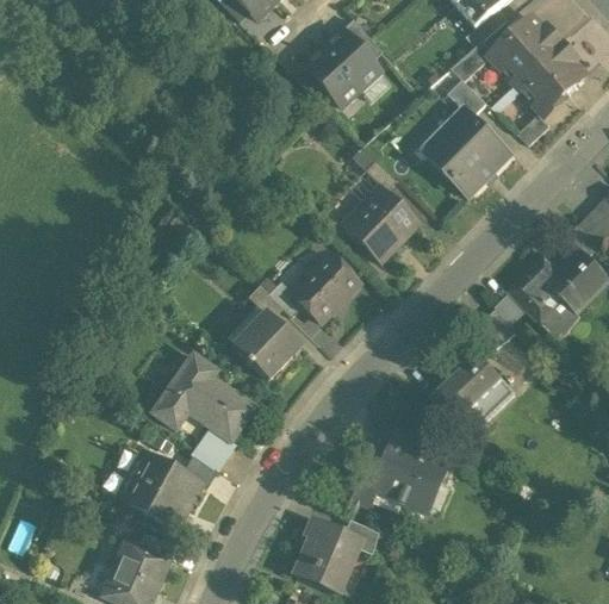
[(249,12),(238,0),(221,0),(219,1),(240,22),(249,12)]
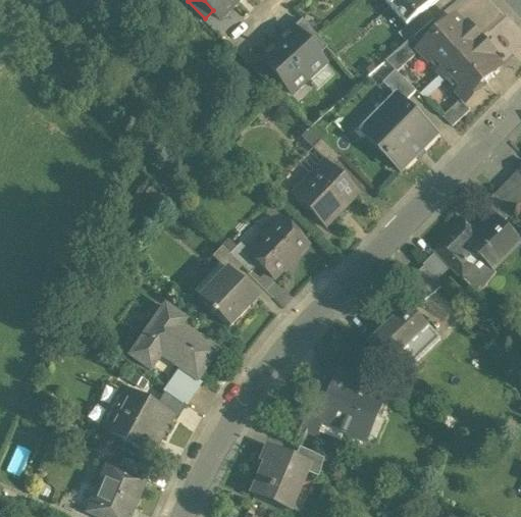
[(236,0),(204,0),(213,10),(219,15),(236,0)]
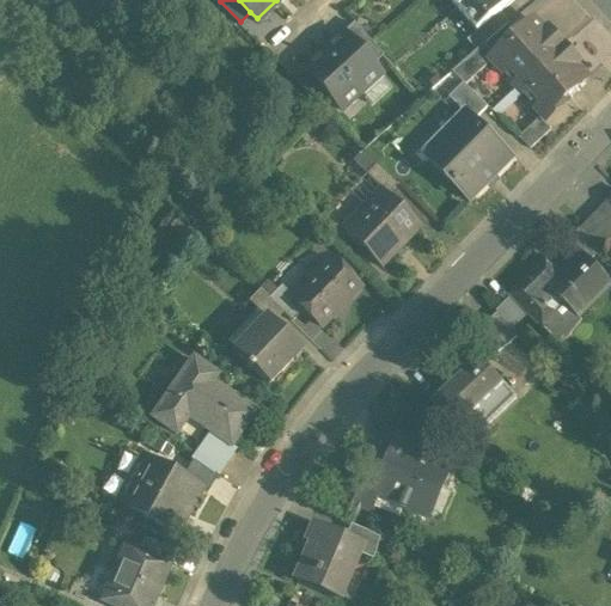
[(460,0),(458,2),(478,25),(501,6),(507,0),(460,0)]
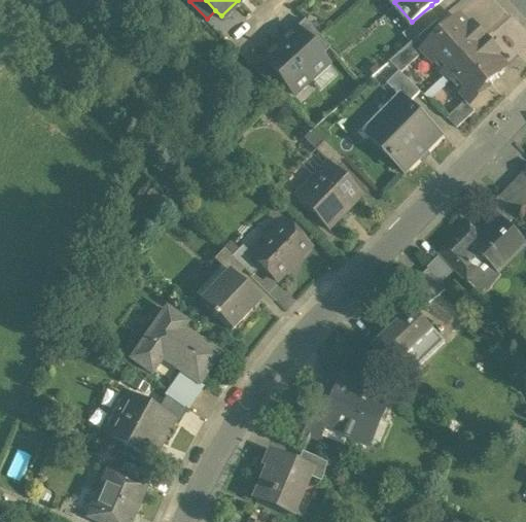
[(441,16),(431,5),(412,22),(405,28),(413,38),(418,34),(441,16)]
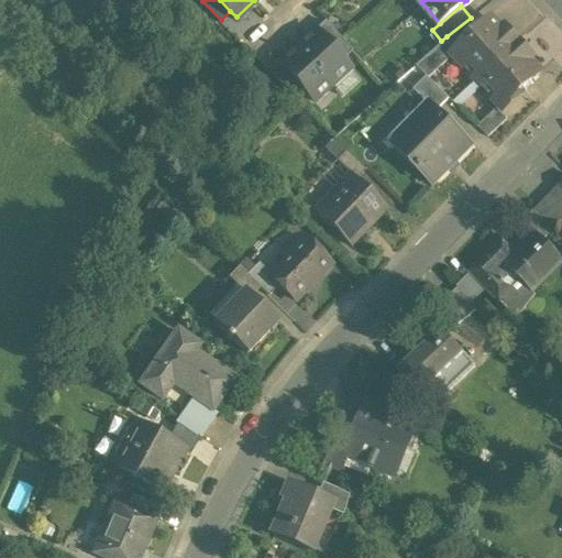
[(455,47),(452,51),(453,52),(477,77),(519,37),(507,24),(500,24),(492,14),(455,47)]
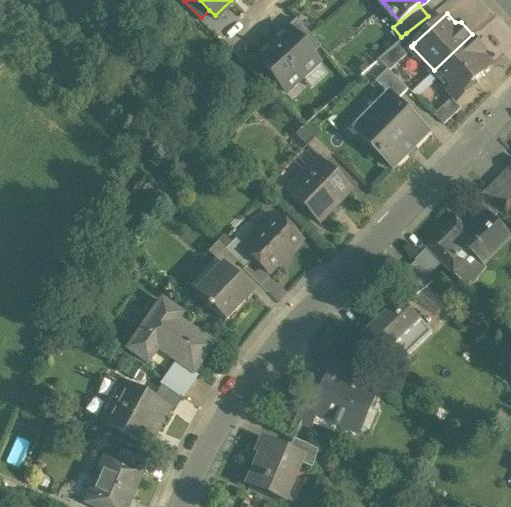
[(296,15),(287,24),(311,50),(320,42),(296,15)]
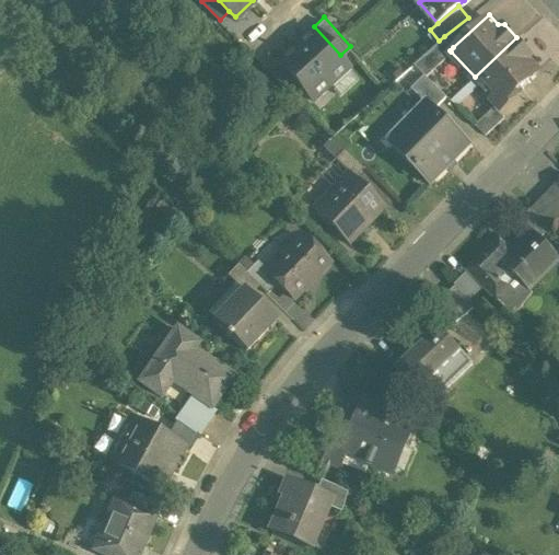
[(313,25),(295,42),(330,80),(341,91),(359,76),(349,65),(349,64),(340,55),(314,26),(313,25)]
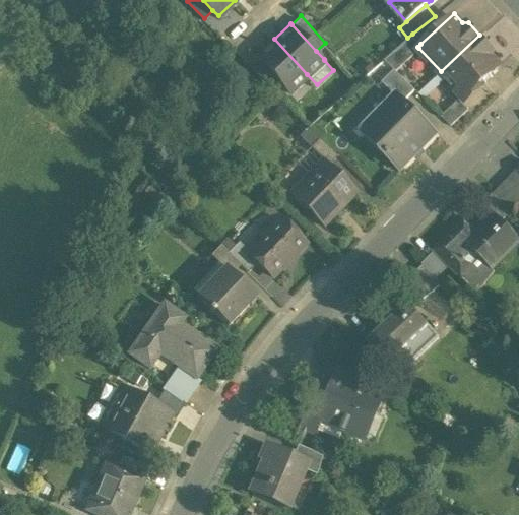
[(407,38),(385,58),(394,67),(396,69),(418,48),(417,47),(420,44),(412,34),(407,38)]
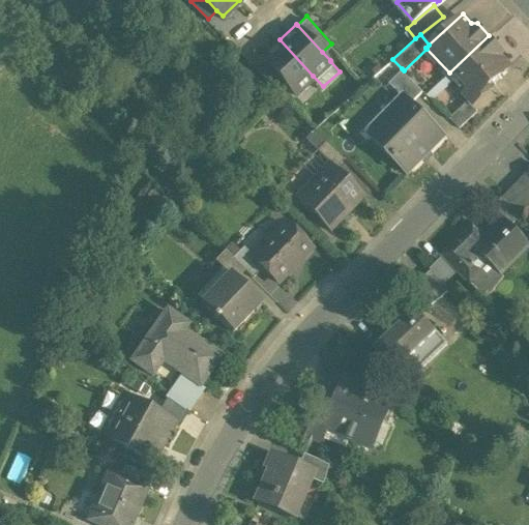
[(489,35),(449,73),(474,99),(489,86),(487,83),(509,63),(501,54),(501,49),(489,35)]
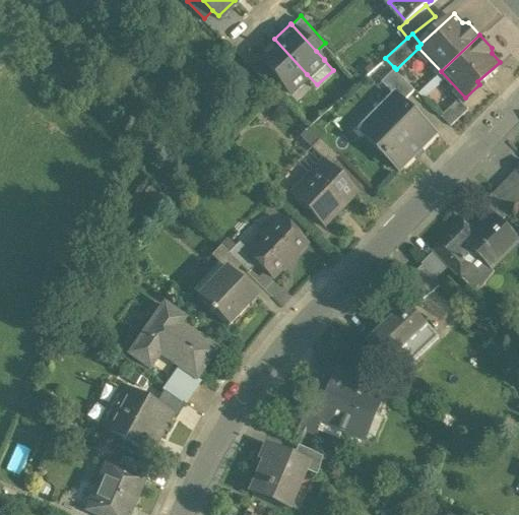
[(307,74),(274,39),(258,54),(263,60),(282,80),(290,89),(307,74)]
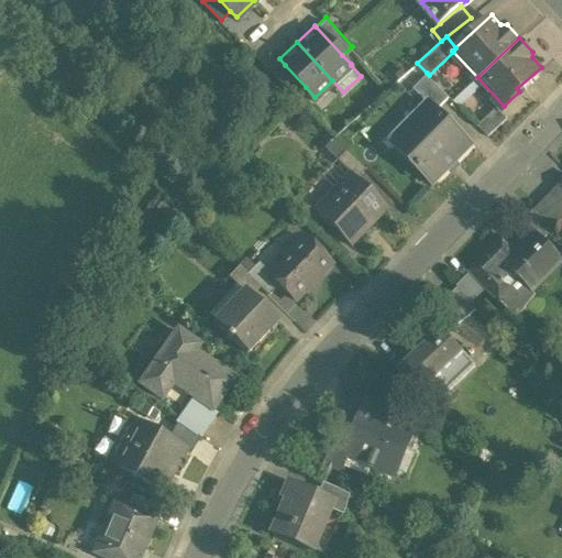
[(306,87),(285,65),(275,74),(296,97),(306,87)]
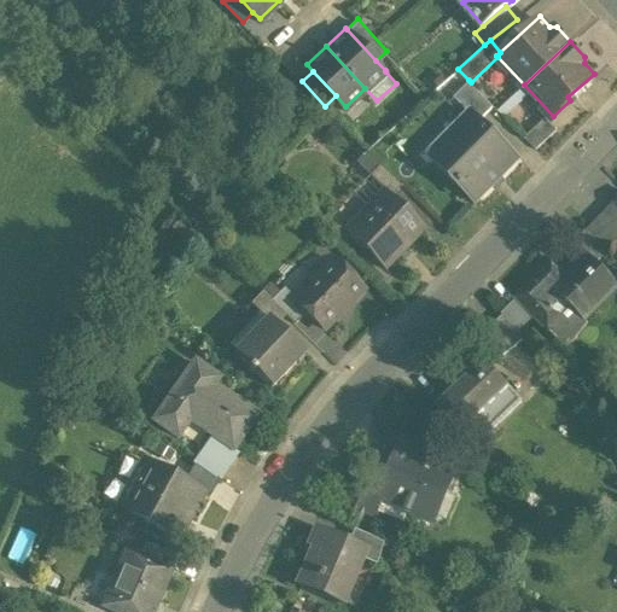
[(471,82),(469,80),(454,94),(470,110),(471,109),(479,118),(494,104),(471,82)]
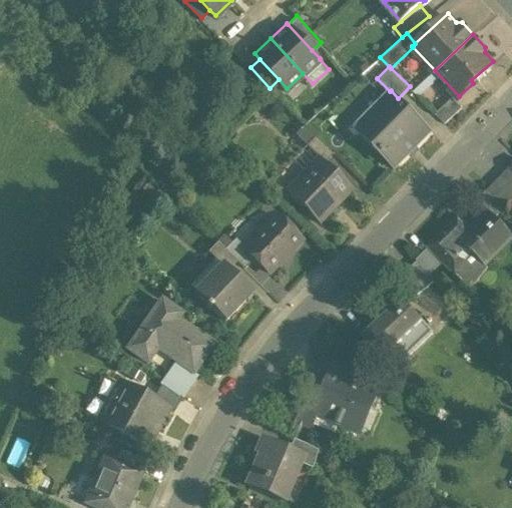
[(398,98),(391,90),(390,91),(377,104),(382,108),(360,130),(396,165),(431,130),(398,98)]
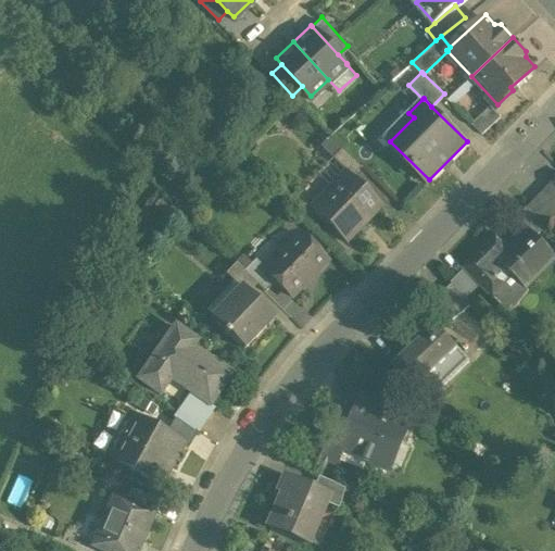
[(491,103),(472,121),(482,132),(501,114),(491,103)]
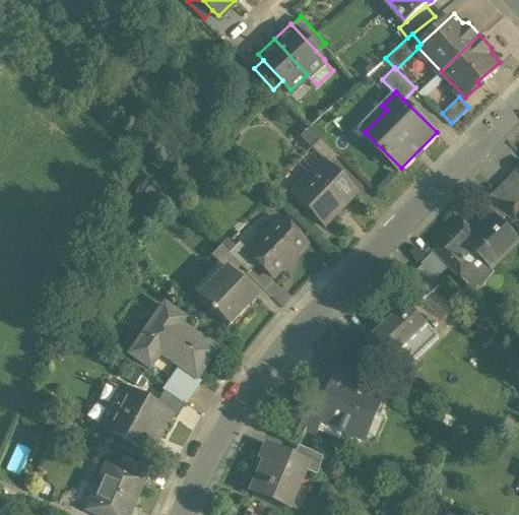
[(323,157),(329,164),(338,154),(309,126),(299,135),(323,157)]
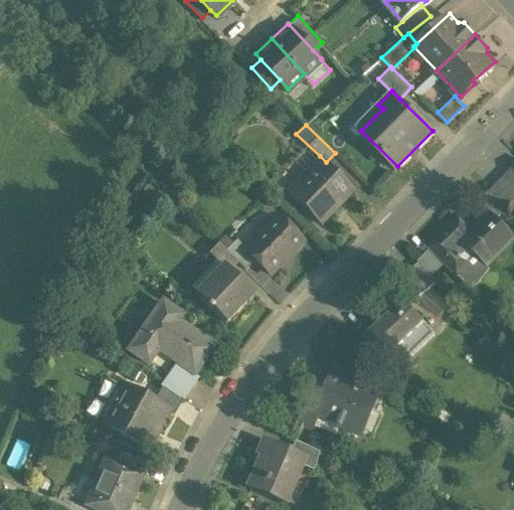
[(320,156),(288,189),(321,221),(353,189),(326,162),(320,156)]
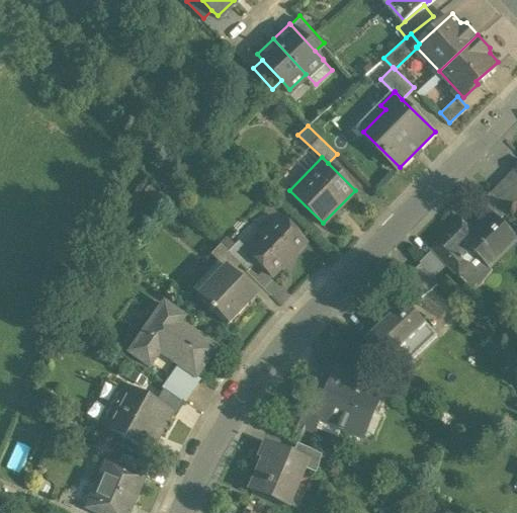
[(516,170),(514,168),(491,191),(509,208),(516,199),(516,170)]
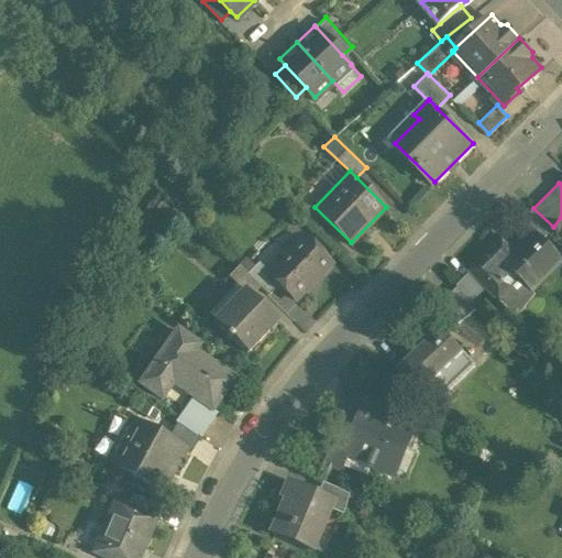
[(533,208),(533,207),(522,218),(531,228),(537,233),(538,231),(543,237),(553,227),(533,208)]
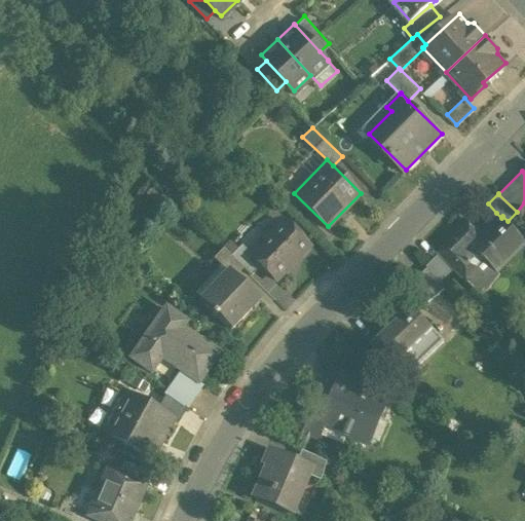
[(496,213),(480,230),(481,231),(460,251),(450,240),(440,251),(467,278),(476,287),(485,277),(487,281),(498,269),(499,268),(499,267),(524,243),(524,238),(508,221),(502,216),(501,218),(496,213)]
